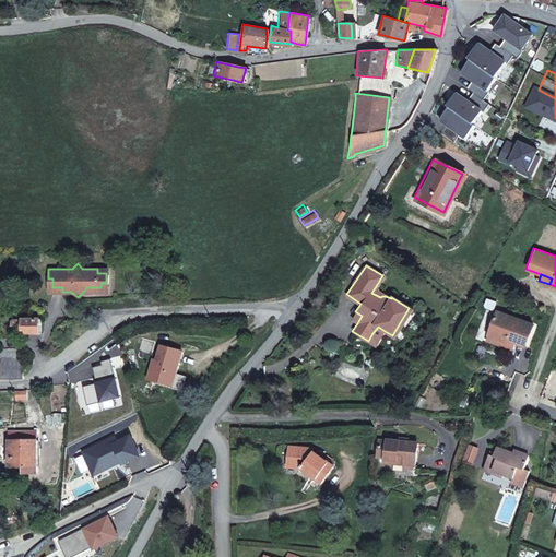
[(52,279),(48,279),(48,292),(62,292),(62,287),(52,287),(52,279)]
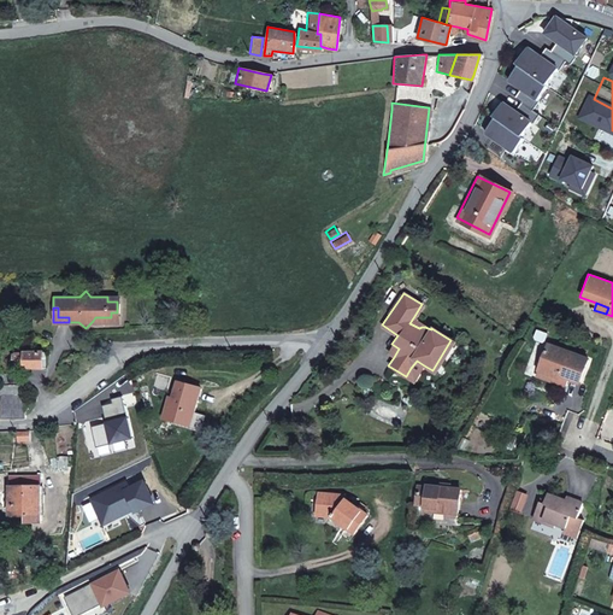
[(432,327),(414,316),(410,323),(419,328),(422,327),(425,327),(428,328),(431,329),(431,328),(432,327)]
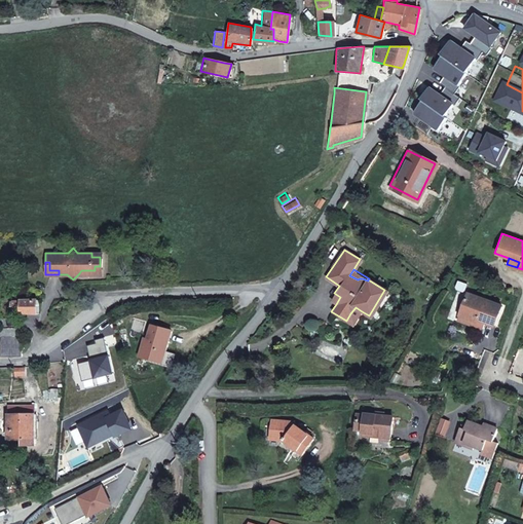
[(369,315),(370,316),(372,317),(387,292),(384,290),(369,315)]
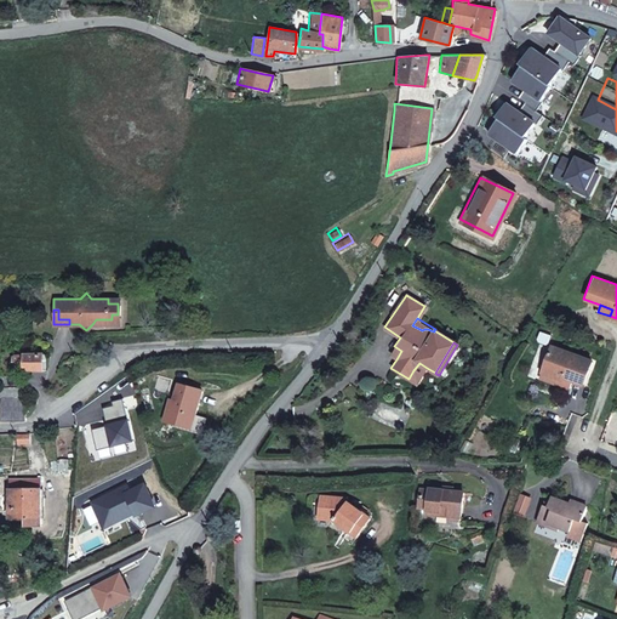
[(550,345),(541,370),(561,379),(563,376),(570,379),(582,384),(589,361),(550,345)]
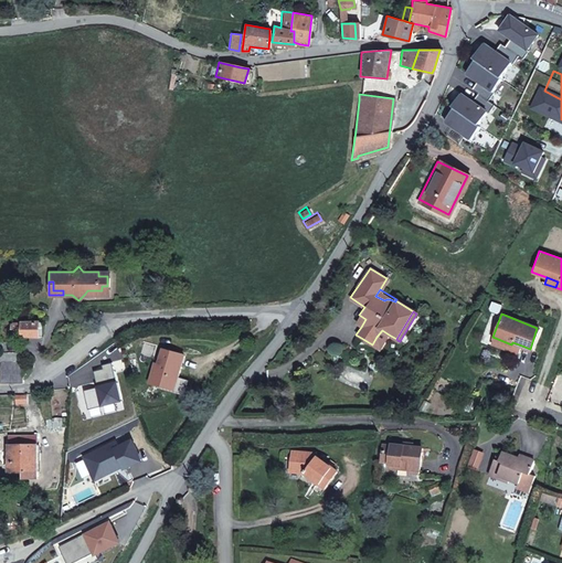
[(354,322),(361,327),(366,319),(359,315),(354,322)]
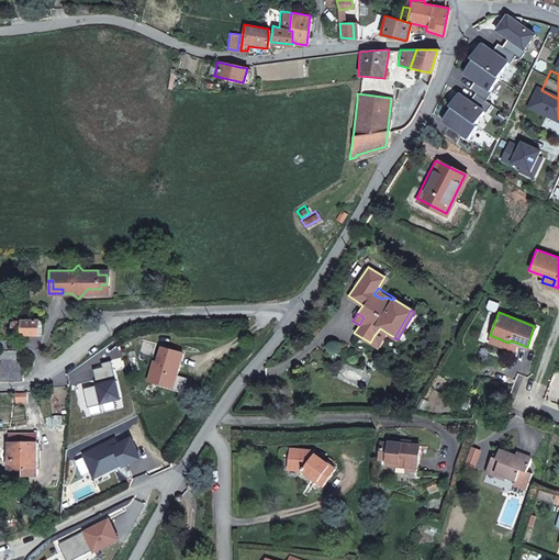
[(20,334),(38,334),(37,318),(10,320),(10,326),(20,326),(20,334)]
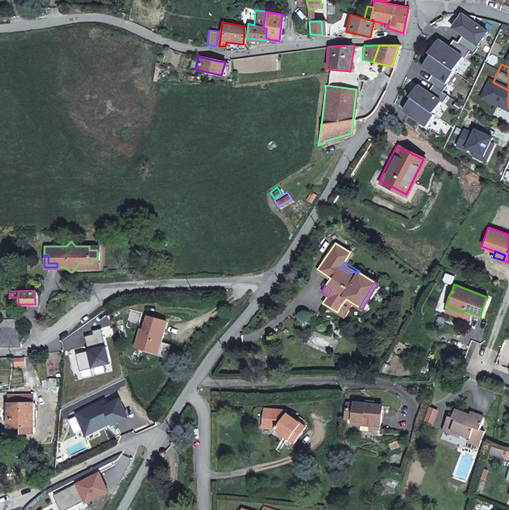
[(60,306),(60,294),(57,295),(54,296),(51,298),(49,300),(49,302),(50,303),(52,304),(53,305),(60,306)]
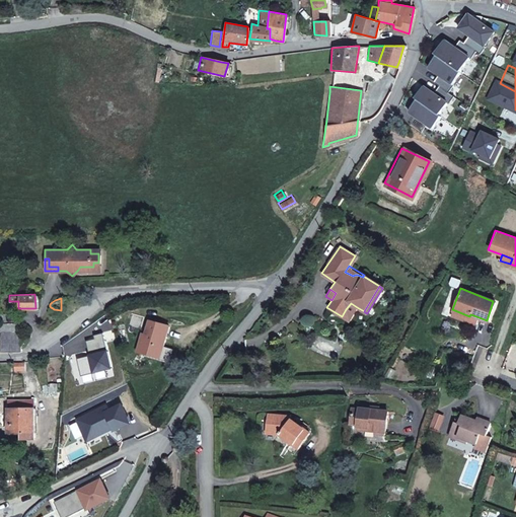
[(351,303),(346,309),(353,314),(357,307),(351,303)]
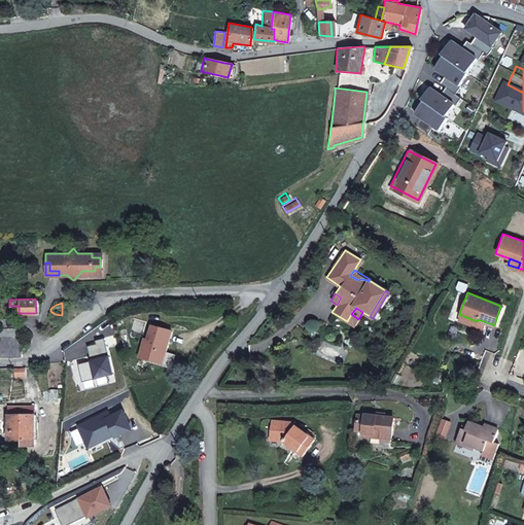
[(482,326),(484,321),(478,319),(477,321),(459,314),(458,317),(482,326)]
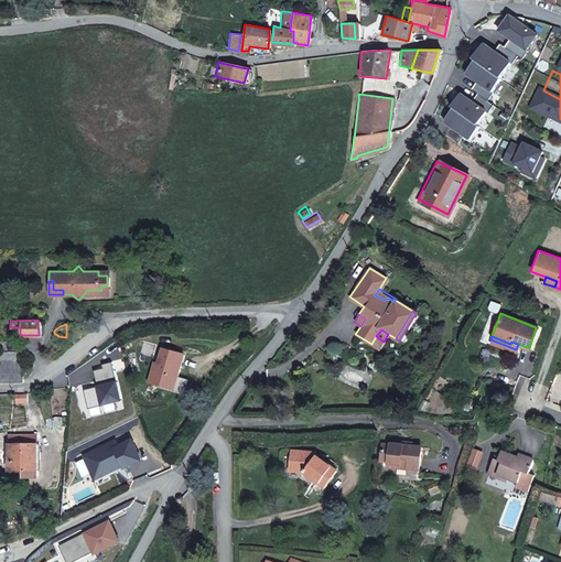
[(182,353),(160,346),(155,360),(154,367),(151,366),(147,380),(168,386),(171,375),(175,376),(182,353)]
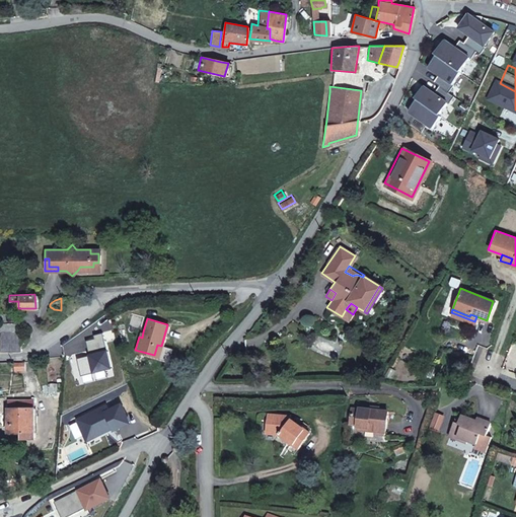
[(0,349),(19,350),(19,321),(0,321),(0,349)]
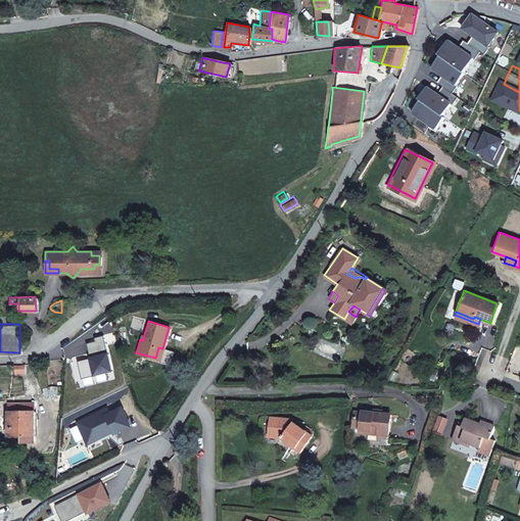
[(371,374),(375,365),(369,362),(365,371),(371,374)]
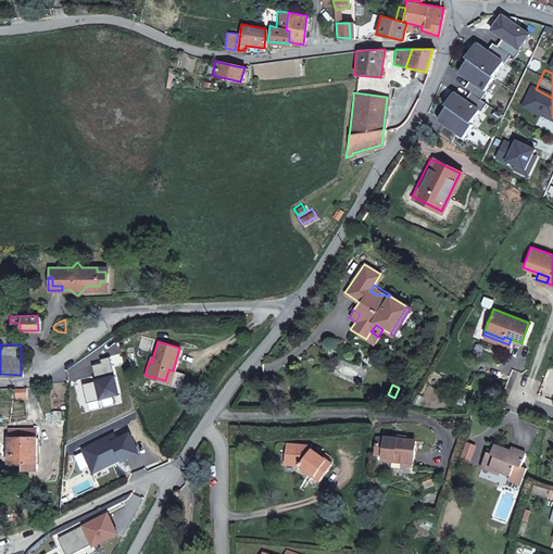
[(25,394),(25,386),(21,386),(13,386),(13,394),(25,394)]
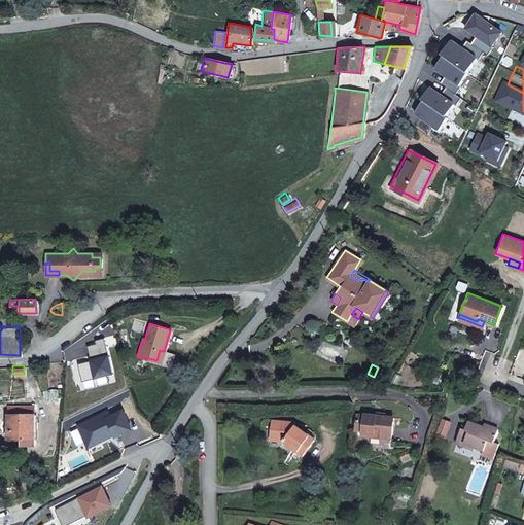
[(13,442),(16,442),(21,442),(21,446),(34,445),(32,404),(5,405),(5,440),(13,439),(13,442)]
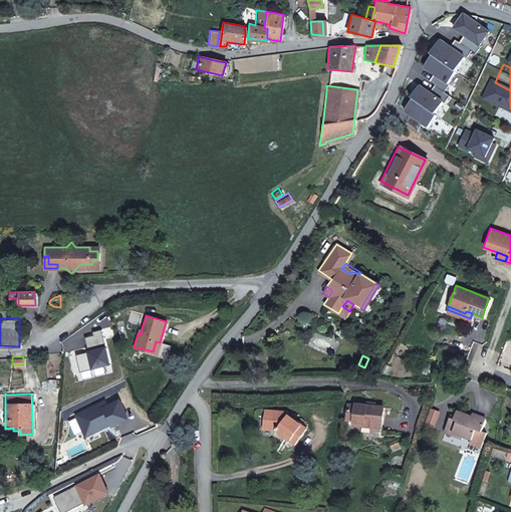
[(351,425),(370,427),(380,428),(382,406),(374,405),(364,404),(353,403),(352,406),(346,405),(345,416),(351,416),(351,420),(351,425)]
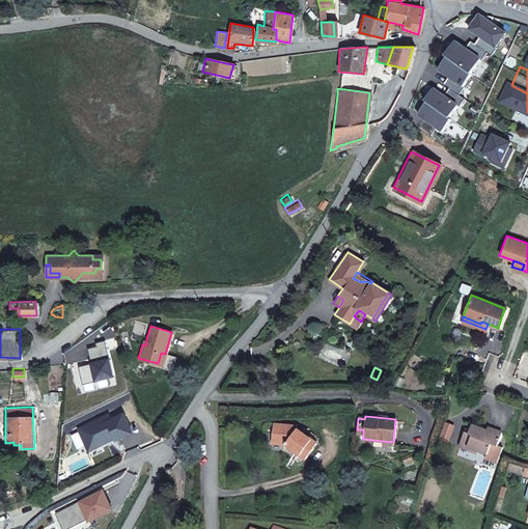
[(301,463),(314,442),(296,427),(295,426),(295,423),(273,422),(271,442),(284,443),(294,450),(297,447),(300,448),(297,452),(294,457),(301,463)]
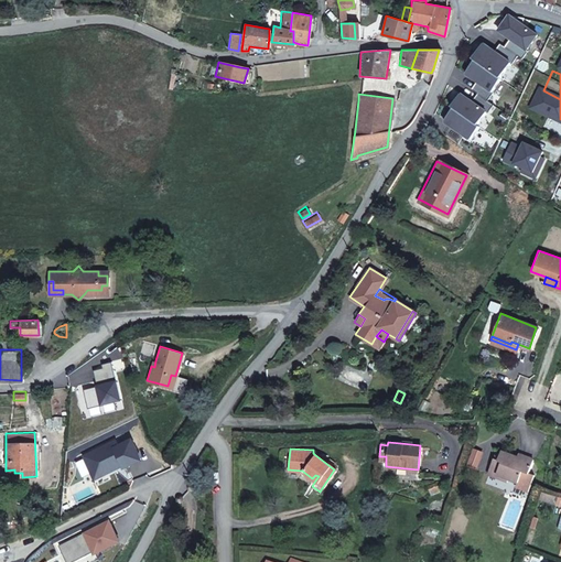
[(465,464),(473,467),(478,452),(471,449),(465,464)]
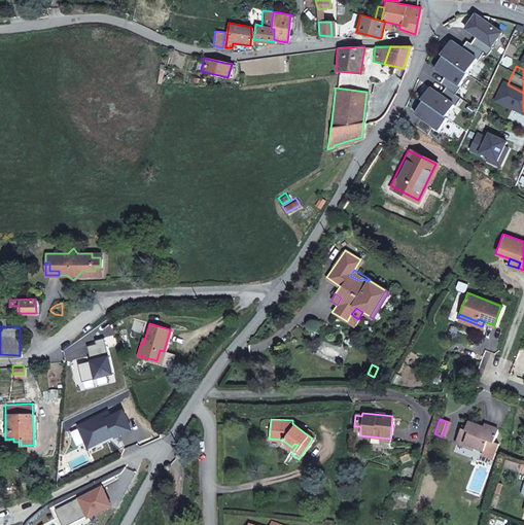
[(492,441),(496,427),(483,422),(482,425),(466,420),(463,428),(459,426),(455,436),(462,440),(461,443),(473,447),(480,450),(479,454),(490,458),(496,443),(492,441)]
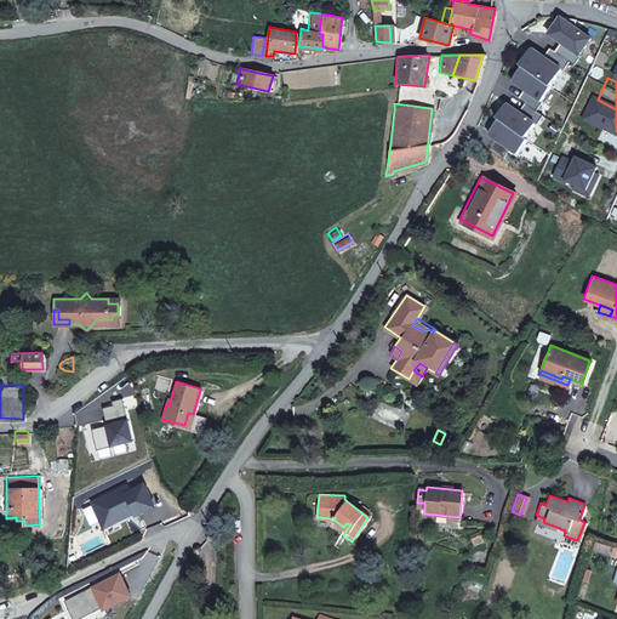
[(544,518),(536,515),(533,522),(555,531),(556,527),(543,522),(544,518)]
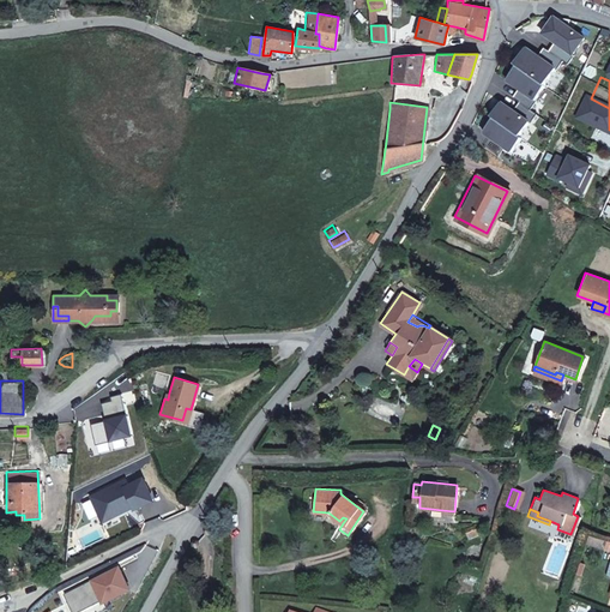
[(477,533),(475,527),(464,532),(466,538),(477,533)]
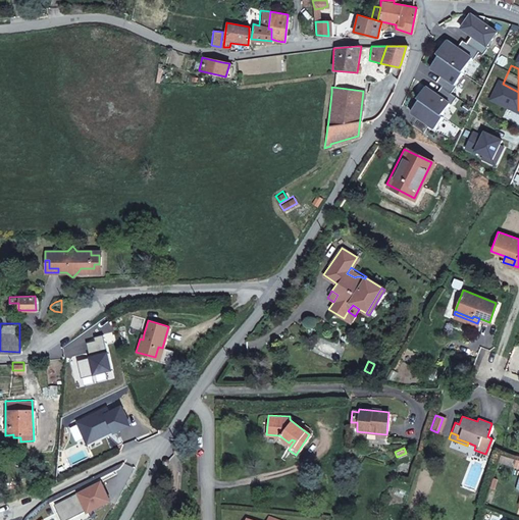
[(514,458),(501,454),(499,461),(512,465),(514,458)]
